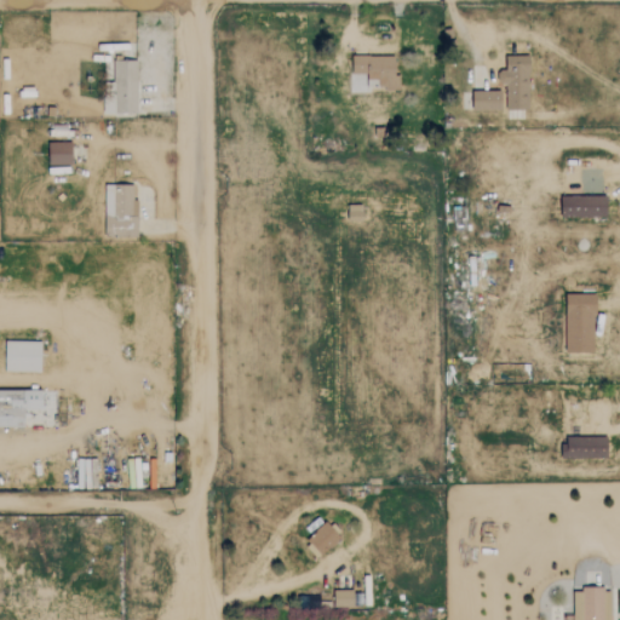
[(400,90),(400,75),(395,74),(396,57),(354,56),(352,74),(368,74),(367,82),(378,82),(378,90),(400,90)]
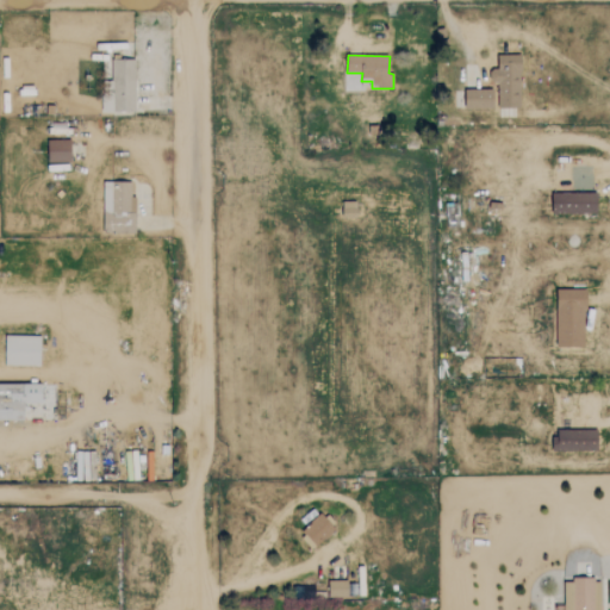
[(498,56),(499,70),(491,70),(491,83),(498,83),(498,109),(522,109),(521,55),(498,56)]
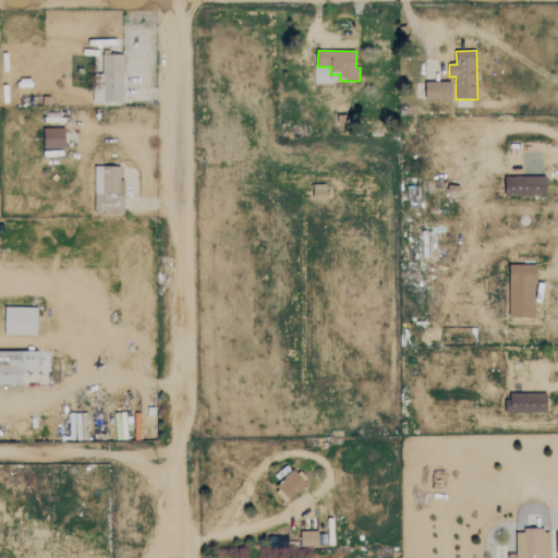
[(123,104),(124,56),(102,55),(101,88),(94,88),(93,104),(123,104)]
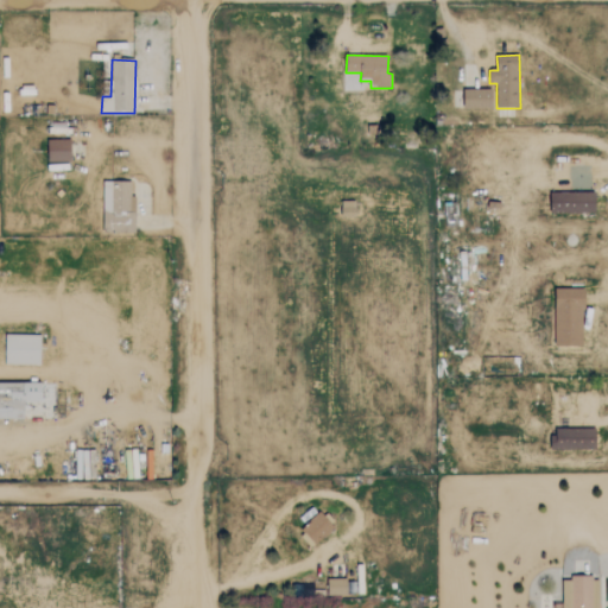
[(493,89),(464,90),(464,109),(493,108),(493,89)]
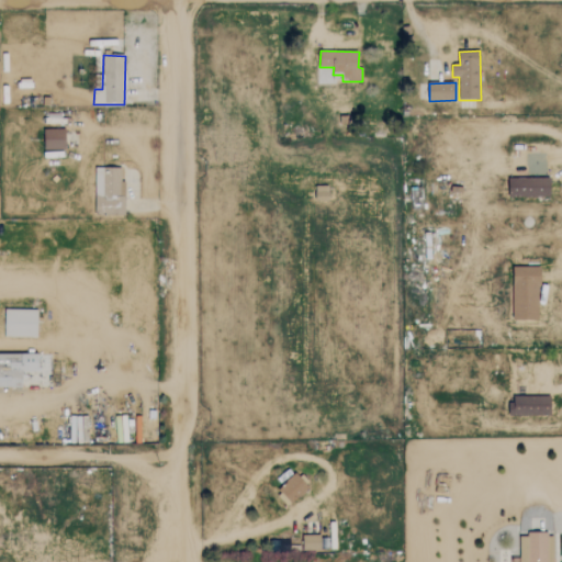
[(44,130),(44,149),(66,149),(66,130),(44,130)]
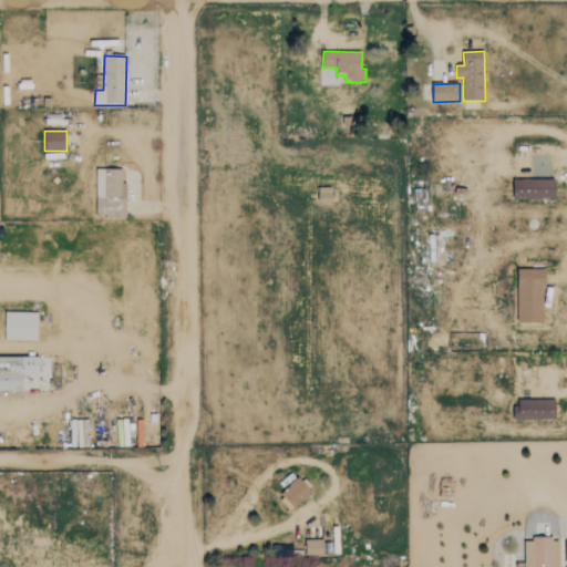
[(98,216),(126,215),(125,168),(96,169),(98,216)]
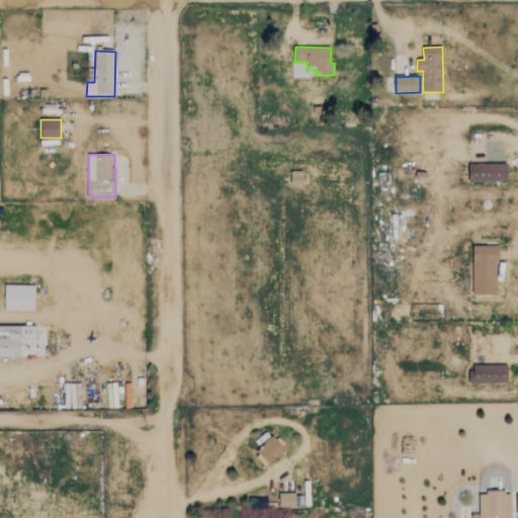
[(469,165),(469,182),(508,181),(508,164),(469,165)]
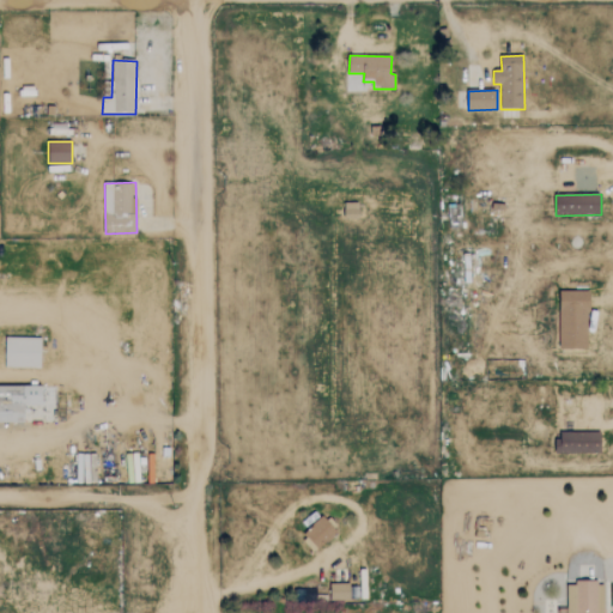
[(590,350),(588,291),(559,291),(562,350),(590,350)]
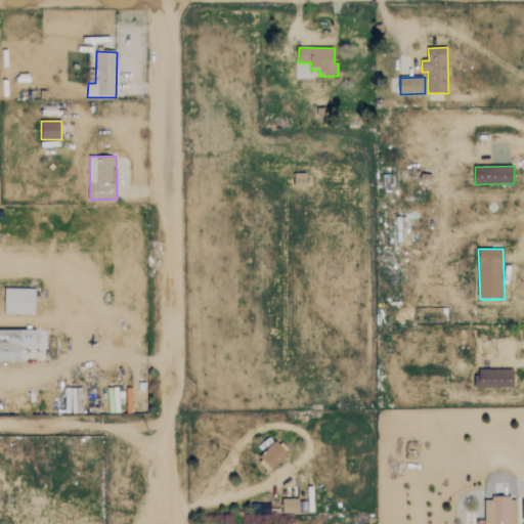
[(4,314),(35,314),(36,289),(4,289),(4,314)]
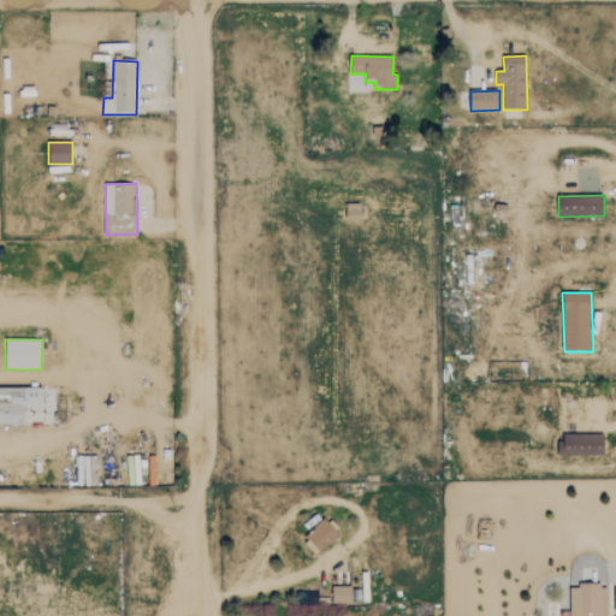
[(43,388),(0,388),(0,425),(24,425),(24,408),(43,408),(43,388)]
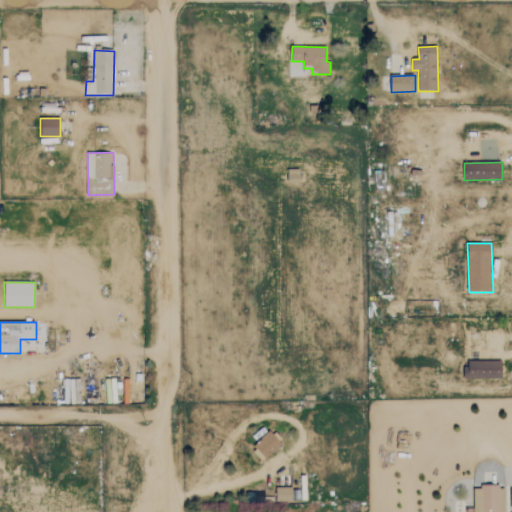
[(502,361),(465,361),(465,379),(502,378),(502,361)]
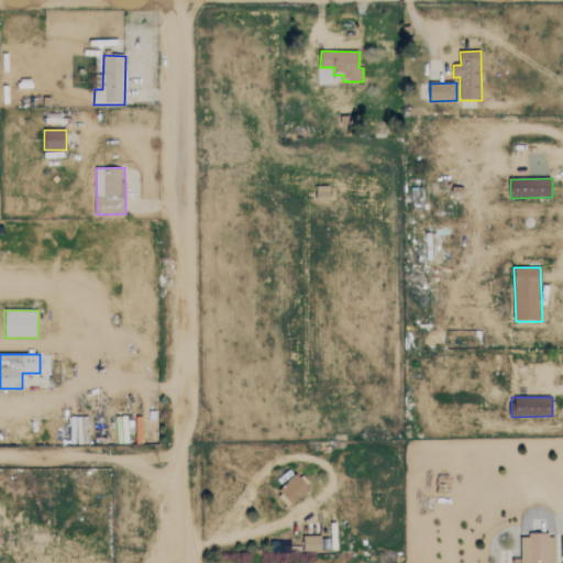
[(70,443),(89,443),(88,416),(69,417),(70,443)]
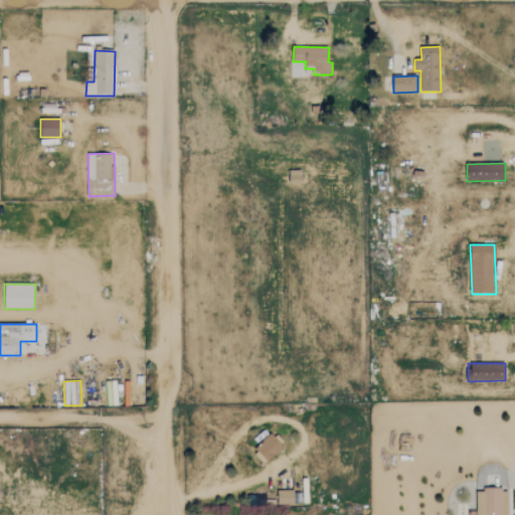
[(255,446),(266,461),(284,449),(274,434),(255,446)]
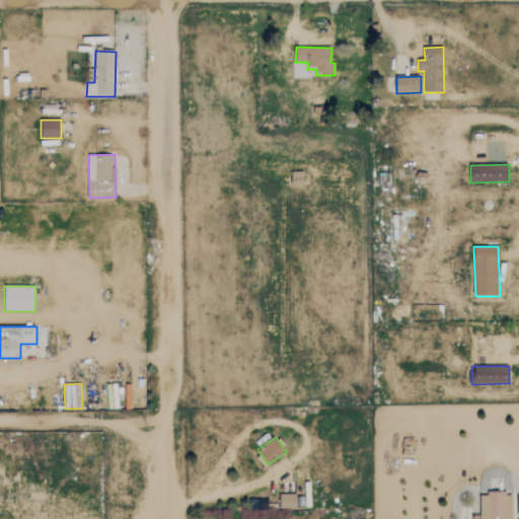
[(511,518),(512,493),(480,493),(479,518),(511,518)]
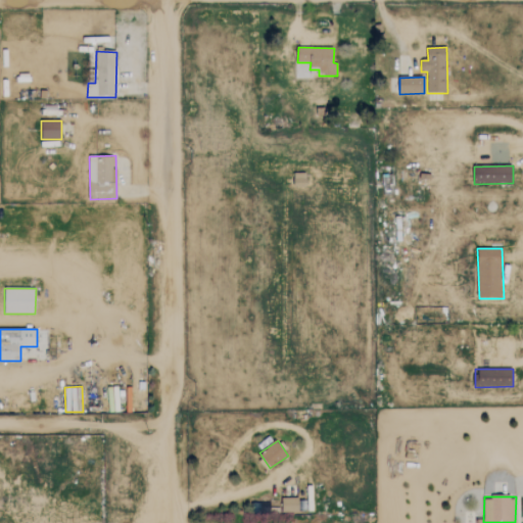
[(299,497),(283,497),(283,512),(298,512),(299,497)]
